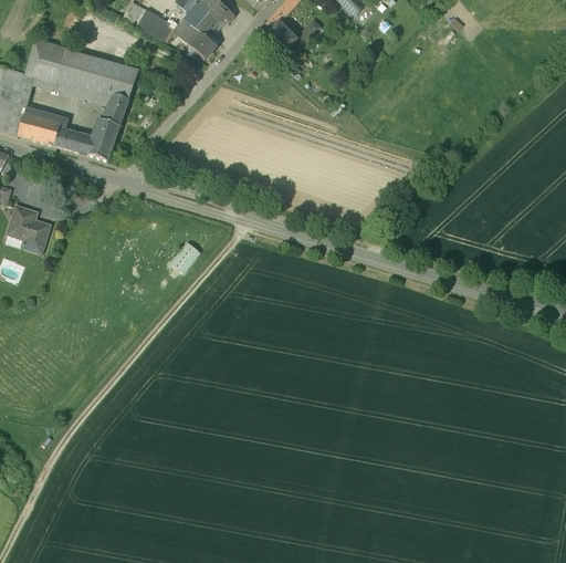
[(146,13),(144,12),(137,25),(167,42),(173,35),(175,38),(177,34),(184,40),(190,32),(197,38),(201,33),(212,43),(217,38),(210,32),(229,11),(216,0),(205,0),(203,1),(200,6),(197,3),(189,12),(179,24),(175,30),(169,27),(146,13)]
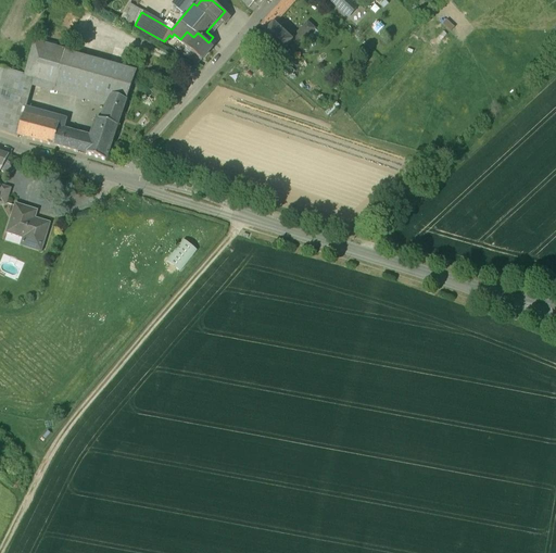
[(181,0),(177,5),(186,12),(193,3),(197,5),(200,1),(198,0),(181,0)]
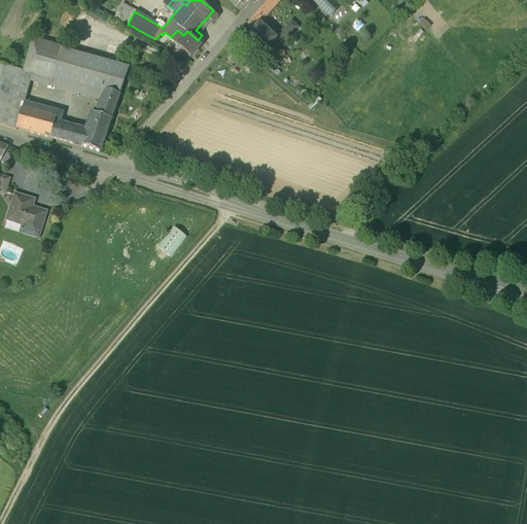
[(276,35),(260,21),(266,15),(278,0),(266,0),(246,23),(251,27),(245,34),(264,50),(270,44),(278,36),(276,35)]
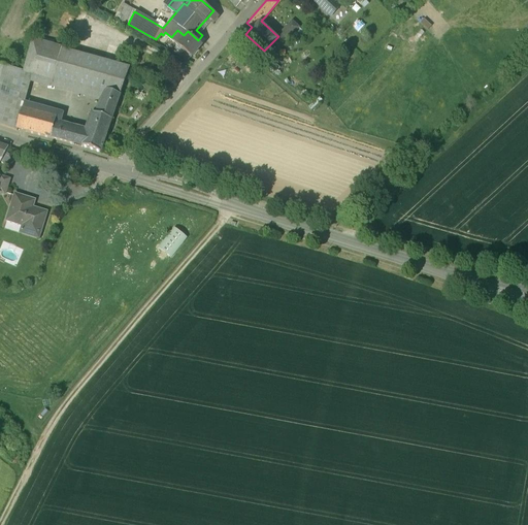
[(341,3),(337,0),(316,0),(331,14),(341,3)]
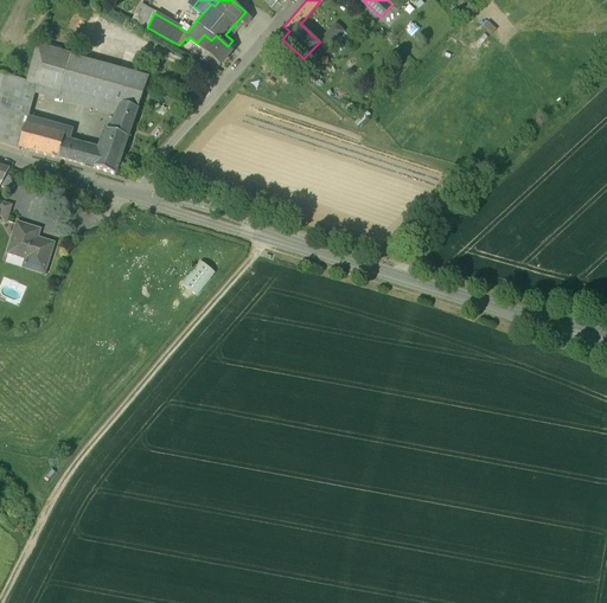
[(147,5),(136,21),(147,27),(154,13),(157,14),(159,11),(147,5)]
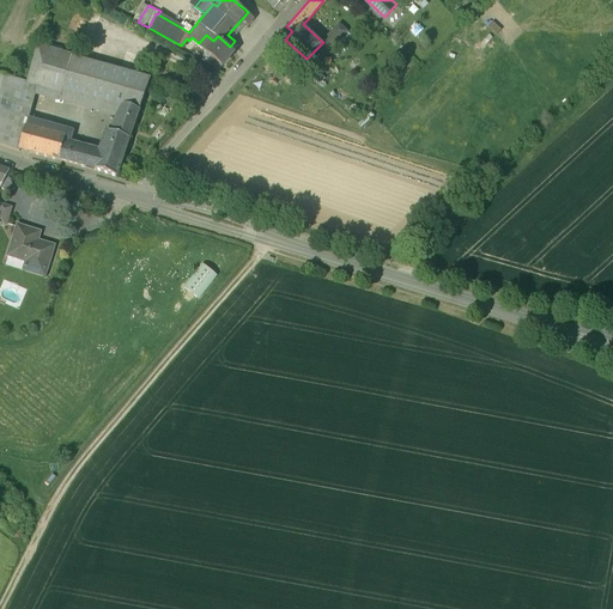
[(338,20),(321,41),(323,42),(314,52),(321,58),(346,29),(338,20)]
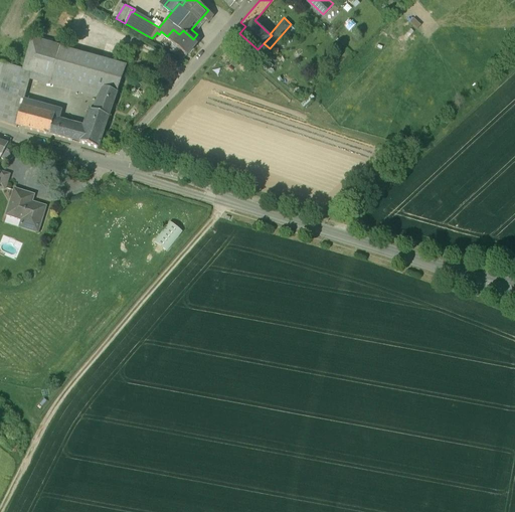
[(163,22),(158,19),(154,24),(159,27),(163,22)]
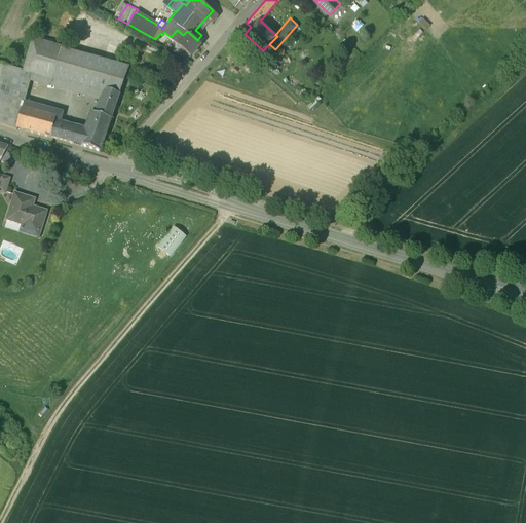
[(183,35),(177,30),(171,37),(178,42),(183,35)]
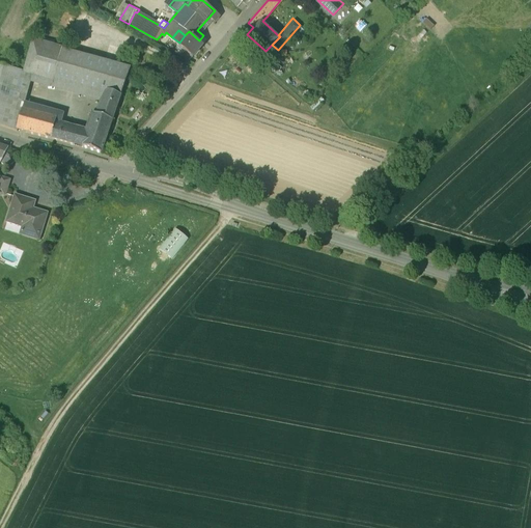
[(199,40),(189,31),(185,35),(179,43),(185,48),(193,55),(202,44),(199,40)]
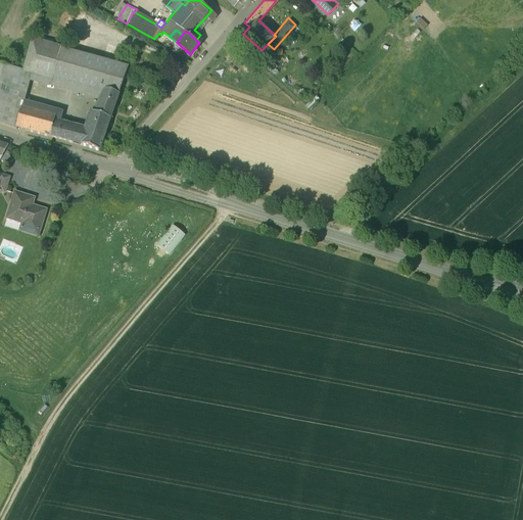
[(61,45),(32,37),(24,68),(32,71),(52,77),(61,46),(61,45)]
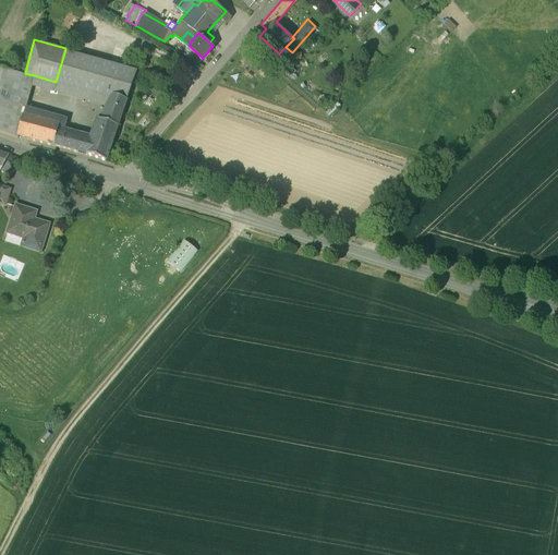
[(136,69),(65,49),(56,82),(111,97),(112,92),(128,97),(136,69)]
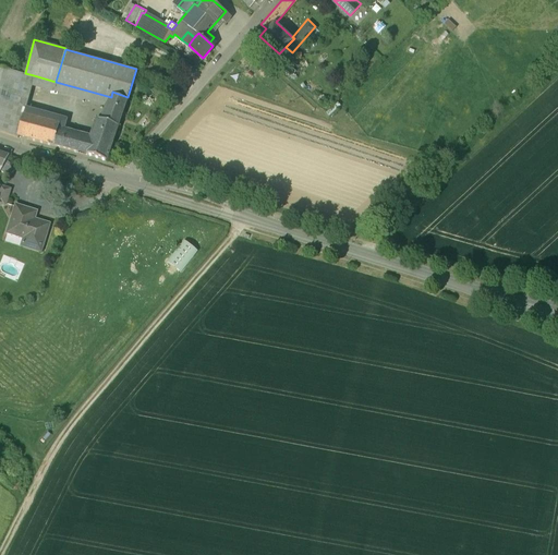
[(203,58),(194,50),(189,56),(199,62),(203,58)]
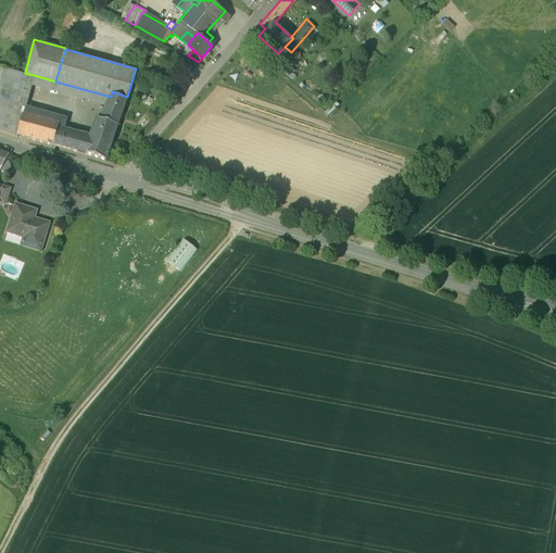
[(25,73),(7,67),(8,60),(1,59),(0,63),(0,127),(17,134),(17,133),(24,111),(34,75),(25,73)]
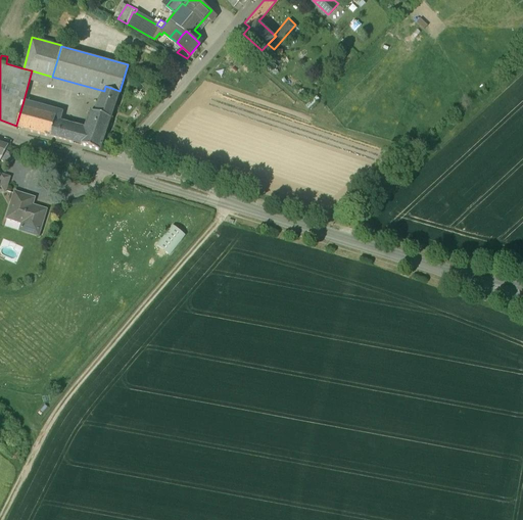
[(277,65),(268,56),(263,61),(272,71),(277,65)]
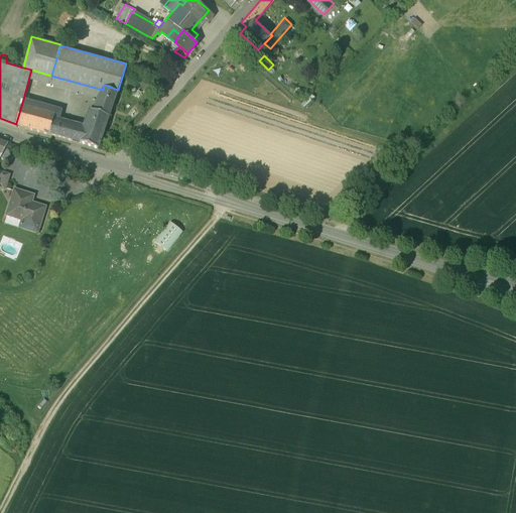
[(118,90),(104,85),(103,90),(101,94),(115,99),(118,90)]
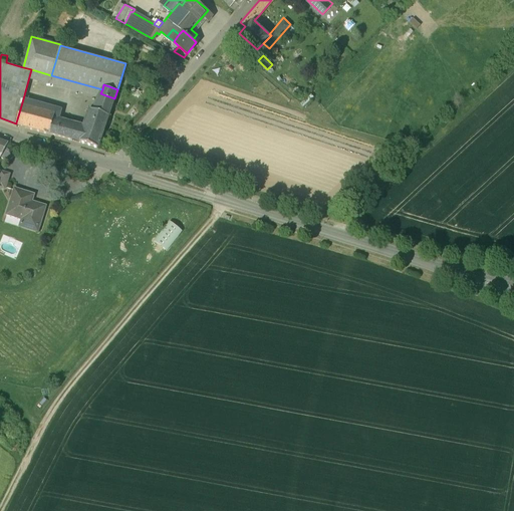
[(100,93),(97,103),(92,102),(84,126),(79,140),(97,146),(114,98),(100,93)]
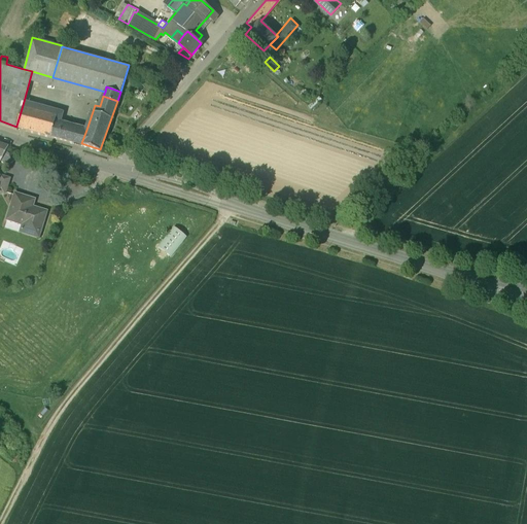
[(50,110),(37,105),(36,109),(23,105),(16,126),(81,143),(86,130),(55,120),(57,114),(50,112),(50,110)]
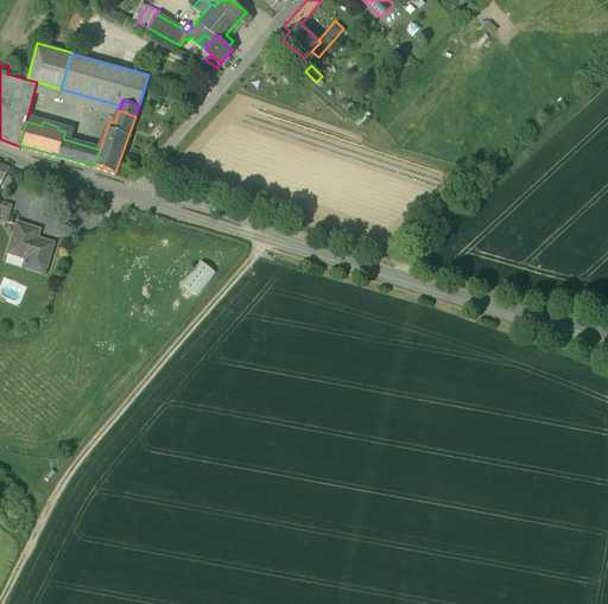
[(11,203),(0,199),(0,201),(0,218),(6,221),(11,203)]
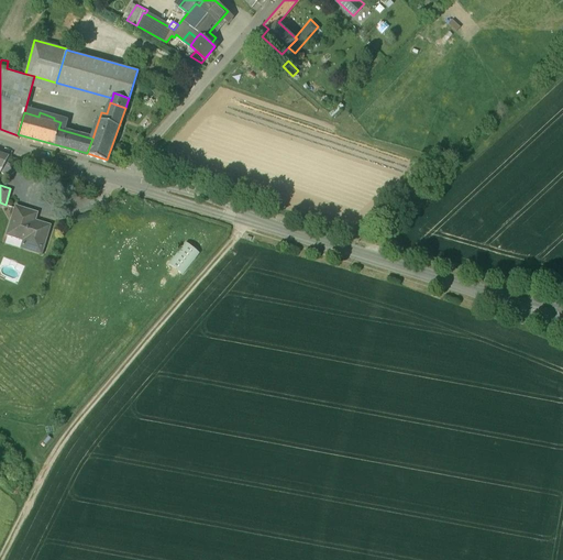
[(50,223),(24,216),(28,208),(15,205),(7,232),(43,244),(50,223)]
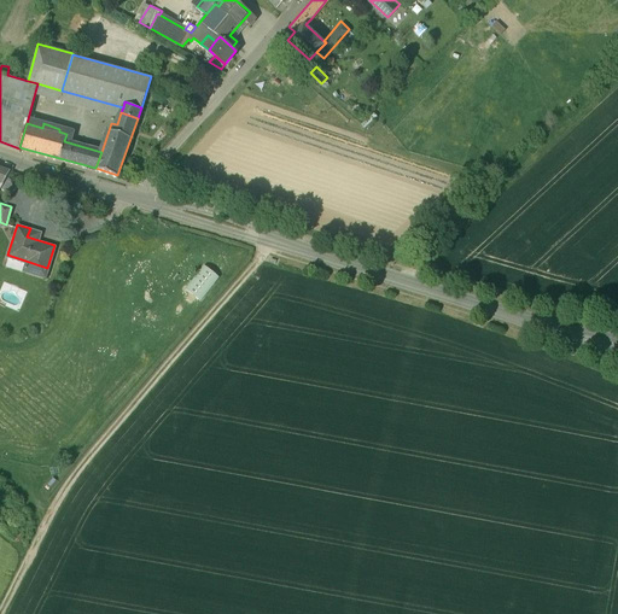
[(204,261),(185,285),(202,298),(220,274),(204,261)]
